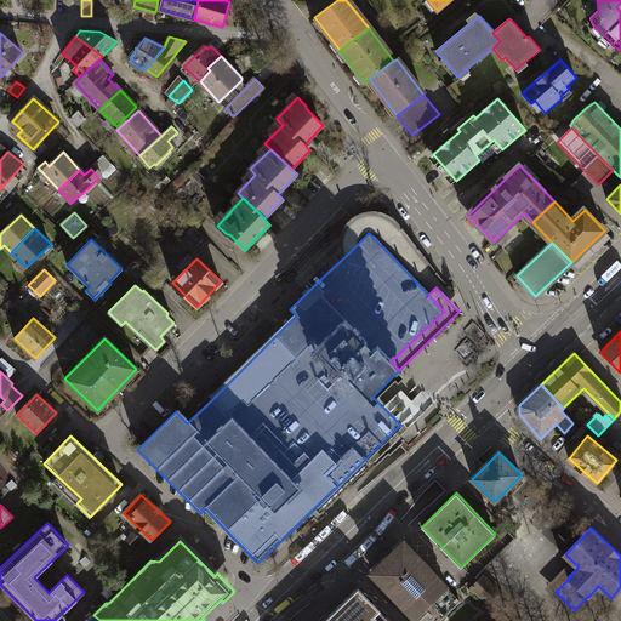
[(440,620),(461,602),(404,542),(374,573),(421,620),(440,620)]
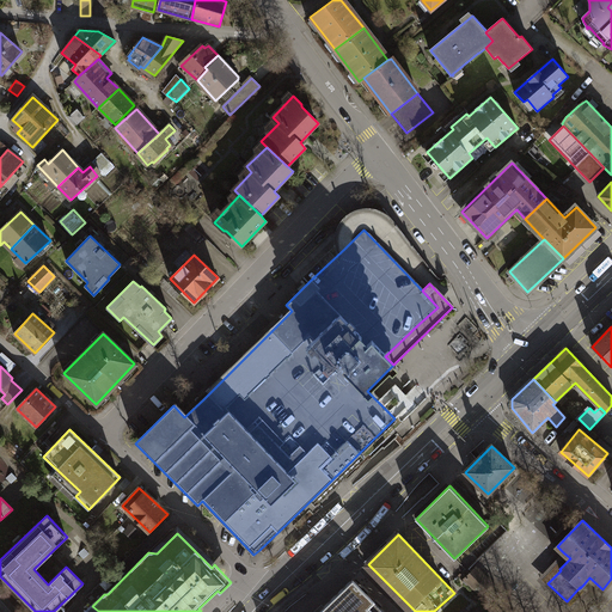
[(570,558),(563,552),(537,580),(571,611),(591,591),(583,585),(580,588),(580,587),(567,601),(548,583),(561,570),(560,569),(570,558)]
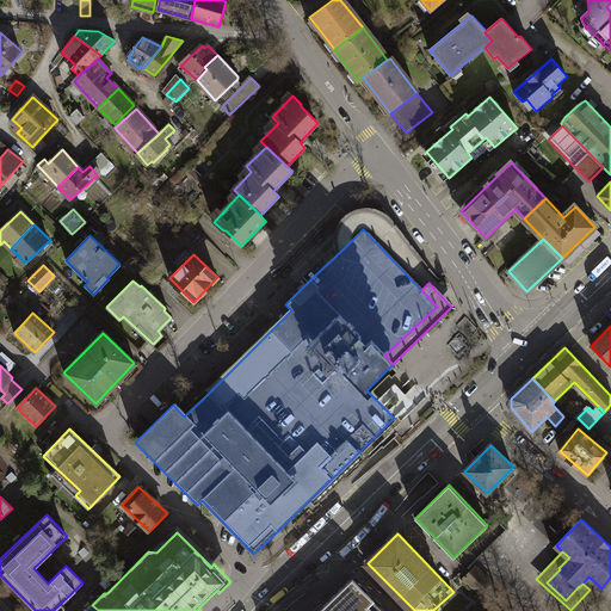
[(481,593),(492,582),(475,567),(464,576),(481,593)]
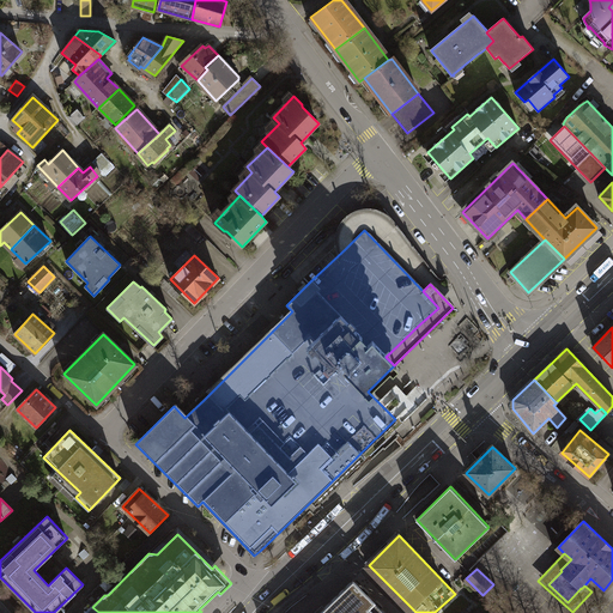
[(386,612),(353,581),(320,612),(386,612)]
